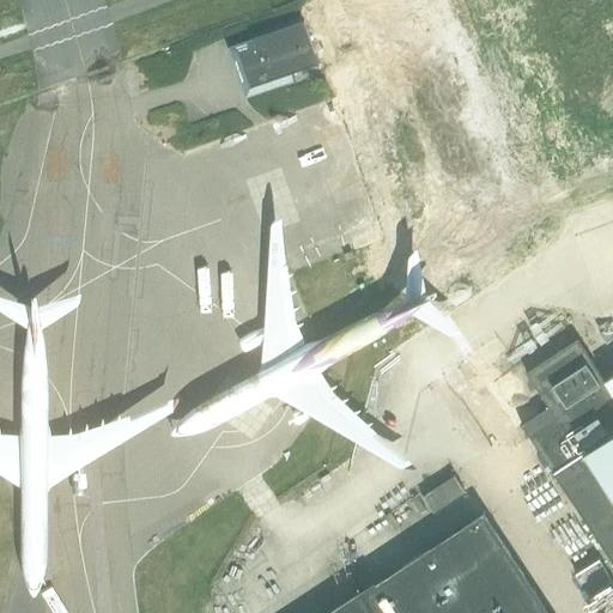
[(319,64),(304,20),(253,38),(253,40),(254,40),(256,47),(241,53),(252,86),(268,80),(267,76),(274,73),(275,78),(292,72),(295,82),(296,80),(293,73),(319,64)]
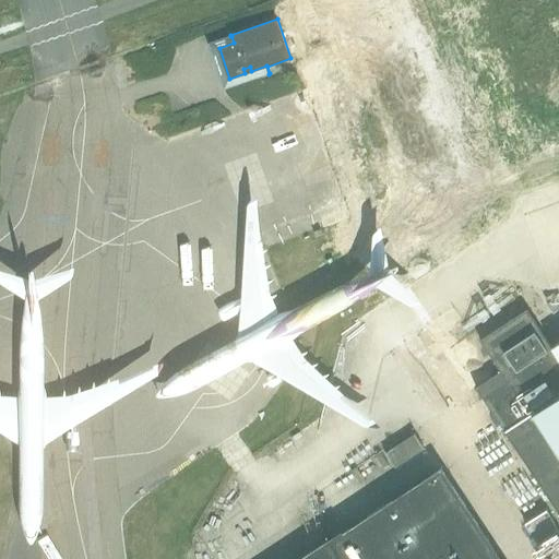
[(492,161),(470,170),(478,191),(501,181),(492,161)]
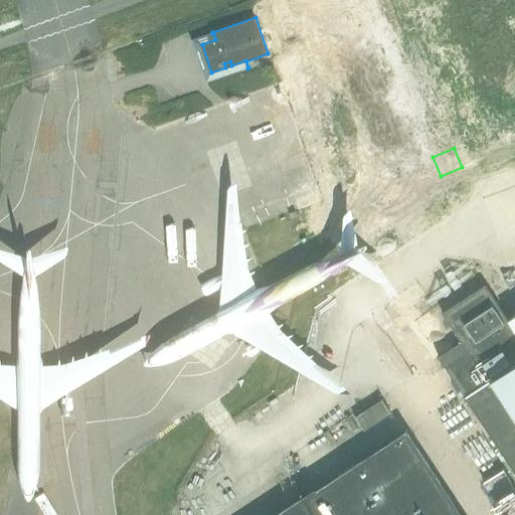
[(189,213),(188,226),(271,196),(316,181),(298,180),(299,155),(276,154),(274,155),(262,154),(266,153),(237,152),(236,166),(223,166),(223,167),(228,168),(188,182),(187,209),(189,213)]
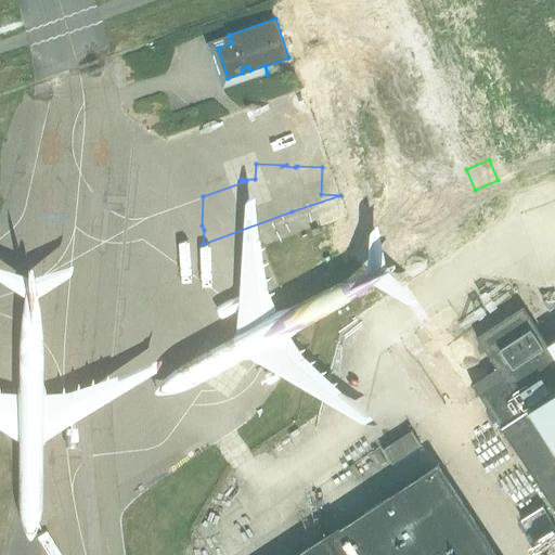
[(527,411),(554,392),(554,355),(550,347),(524,307),(477,337),(498,370),(505,381),(481,397),(501,428),(527,411)]
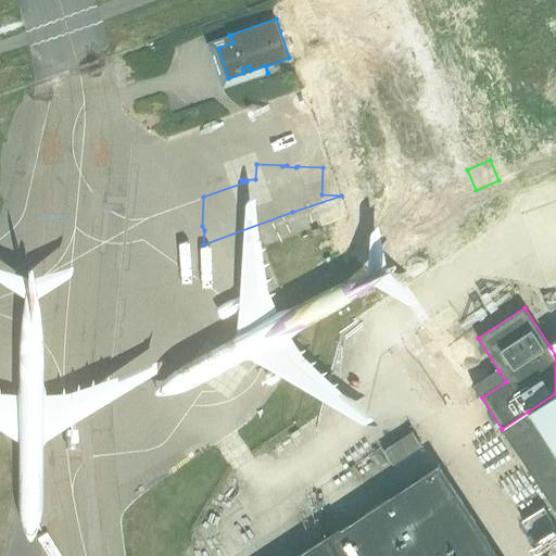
[(555,355),(555,393),(528,412),(555,453),(555,340),(550,345),(555,355)]
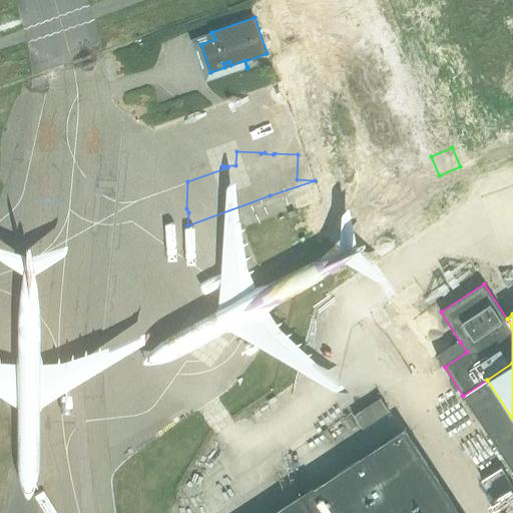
[(467,352),(460,342),(437,356),(445,367),(467,352)]
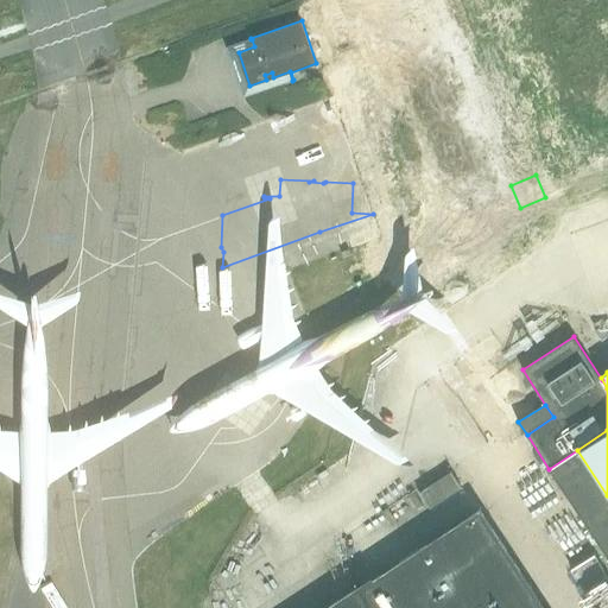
[(607,495),(577,450),(549,469),(607,557),(607,495)]
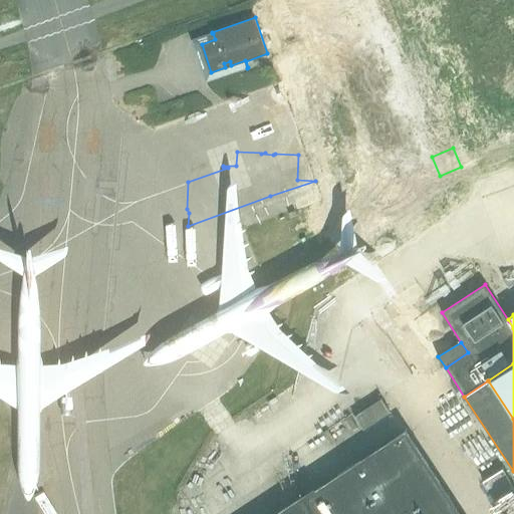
[(460,513),(406,431),(315,491),(313,488),(274,513),(460,513)]
